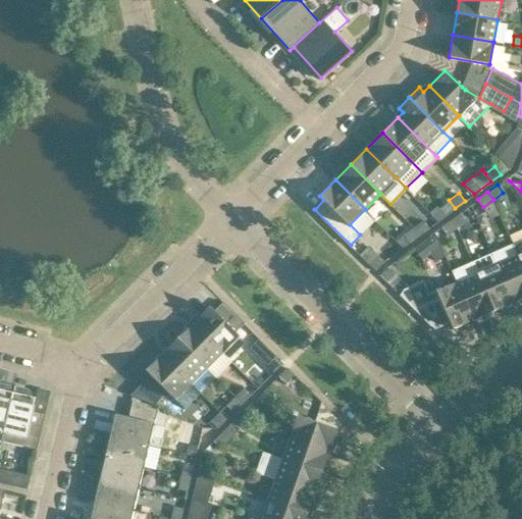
[(449,200),(432,212),(438,220),(455,208),(449,200)]
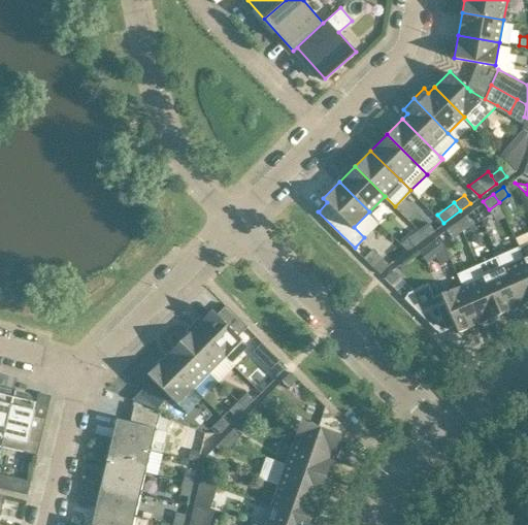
[(466,214),(456,221),(462,229),(472,222),(466,214)]
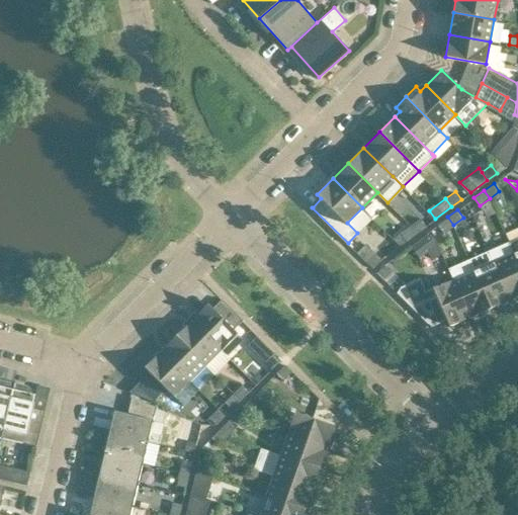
[(453,225),(447,217),(437,225),(443,232),(453,225)]
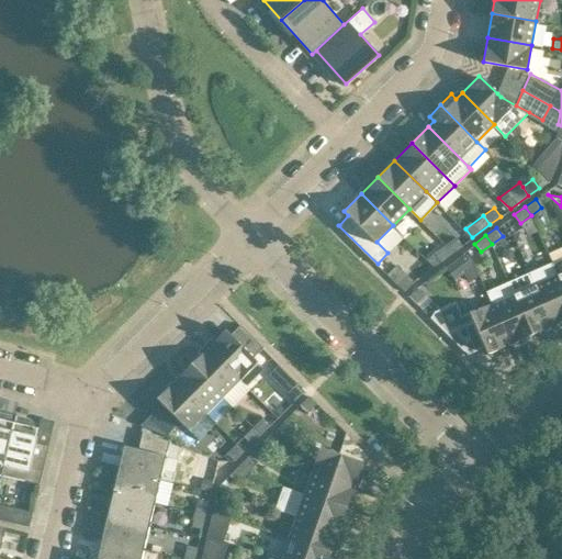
[(456,236),(445,244),(451,253),(462,245),(456,236)]
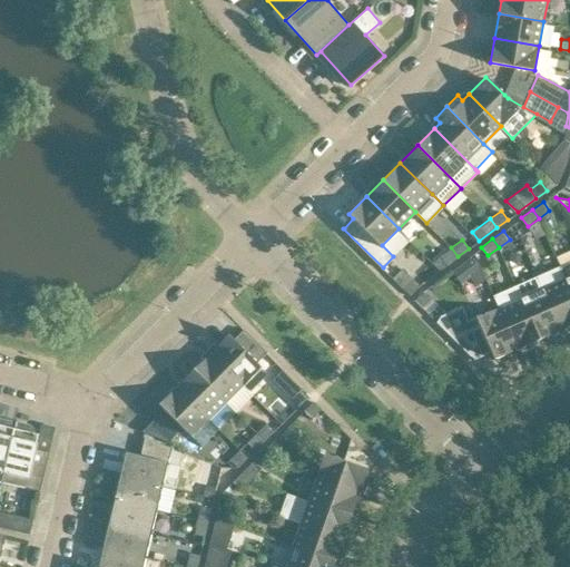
[(451,247),(433,261),(440,269),(458,256),(451,247)]
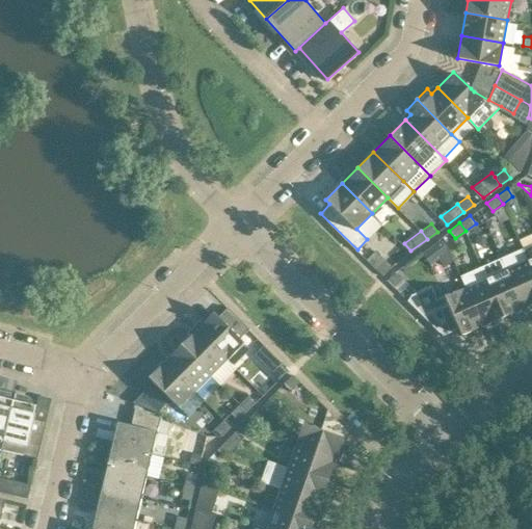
[(441,238),(423,252),(431,262),(440,256),(447,265),(453,260),(447,246),(441,238)]
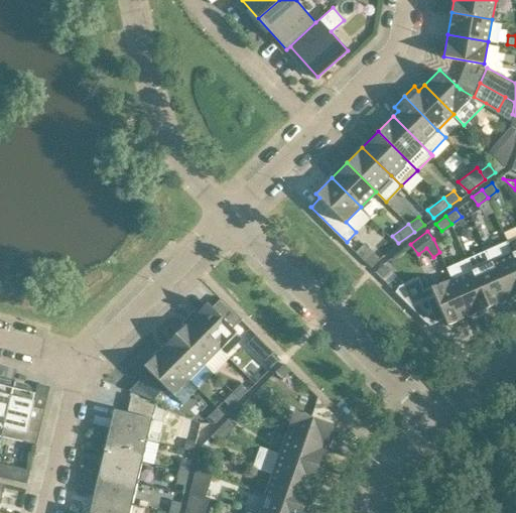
[(508,240),(506,241),(515,262),(515,233),(512,235),(508,240)]
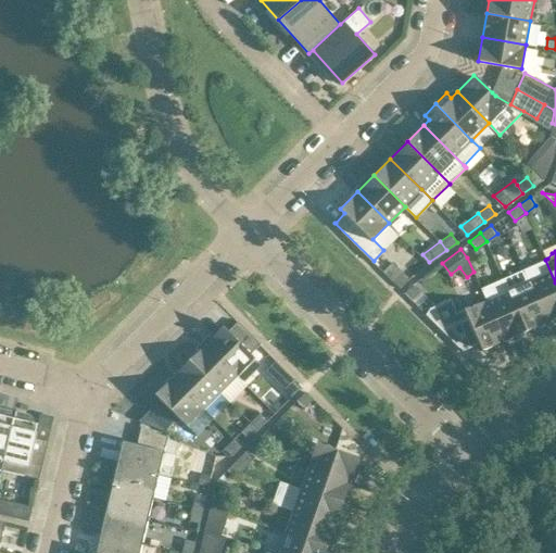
[(555,283),(545,260),(525,269),(547,321),(555,316),(555,283)]
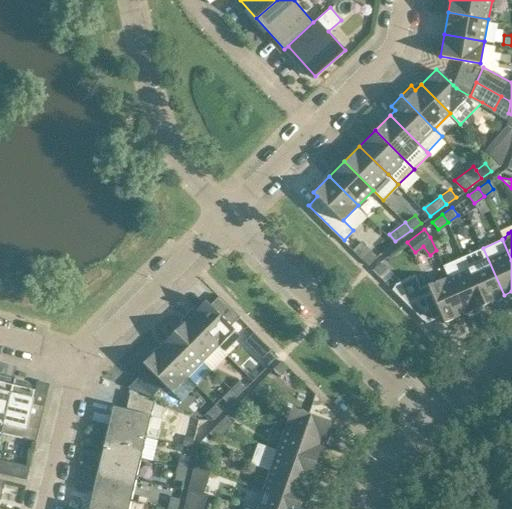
[(361,240),(352,249),(368,264),(376,255),(361,240)]
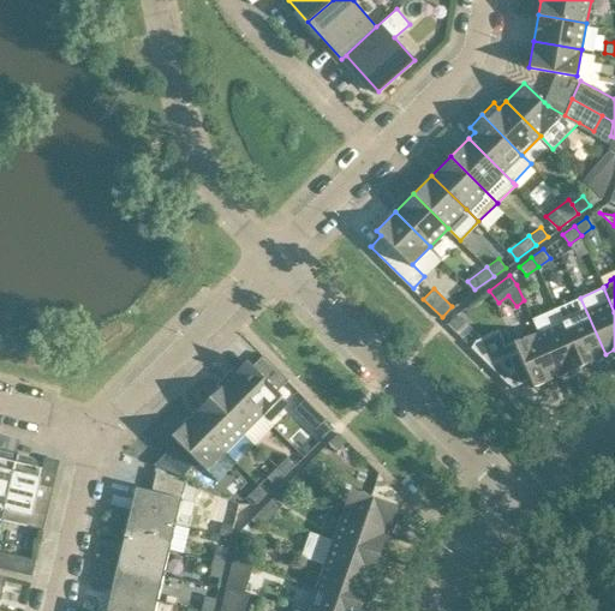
[(580,298),(556,307),(581,365),(605,354),(580,298)]
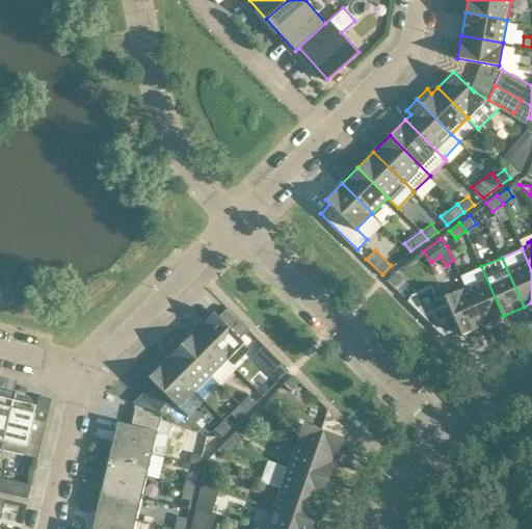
[(460,275),(466,286),(482,324),(503,316),(481,266),(460,275)]
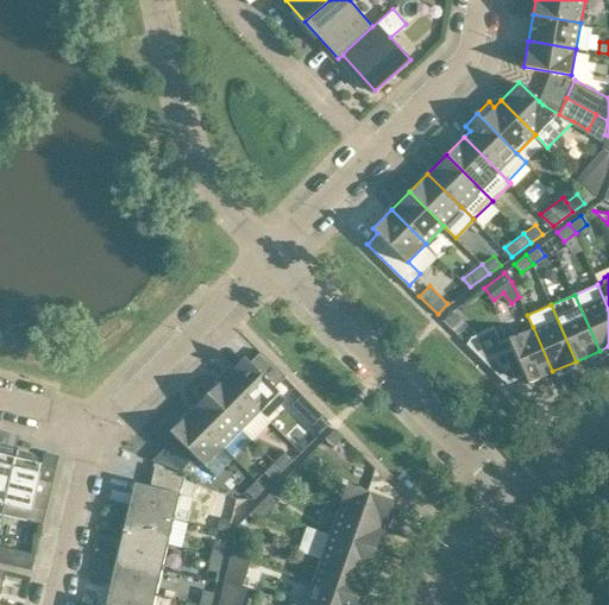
[(453,309),(443,319),(451,327),(462,317),(453,309)]
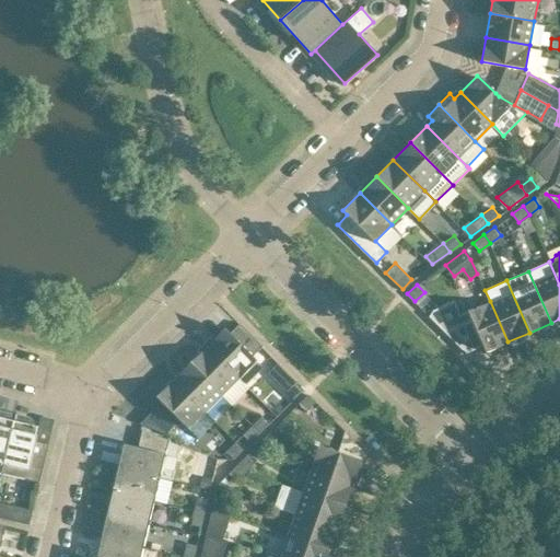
[(432,311),(429,315),(466,352),(482,345),(486,351),(508,341),(490,301),(467,311),(461,315),(454,300),(432,311)]
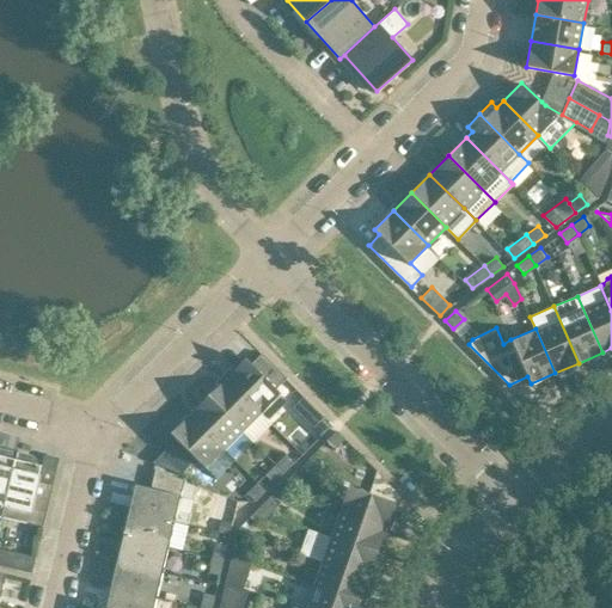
[(286,378),(262,351),(250,363),(245,358),(226,378),(261,412),(280,393),(275,388),(286,378)]
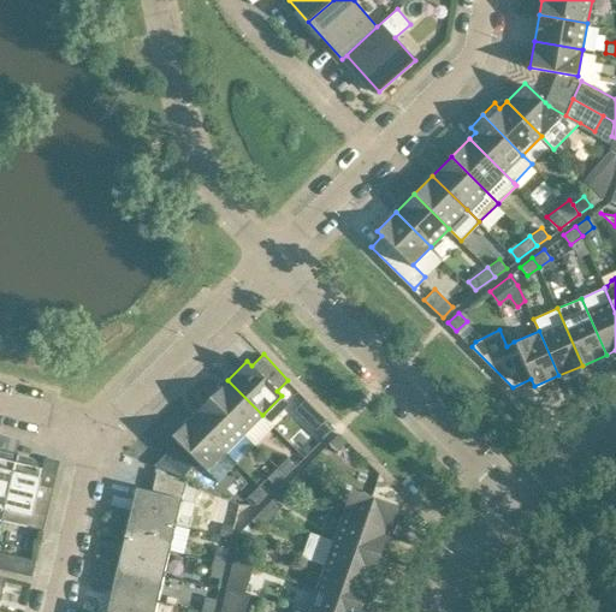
[(227,380),(209,398),(244,433),(262,415),(227,380)]
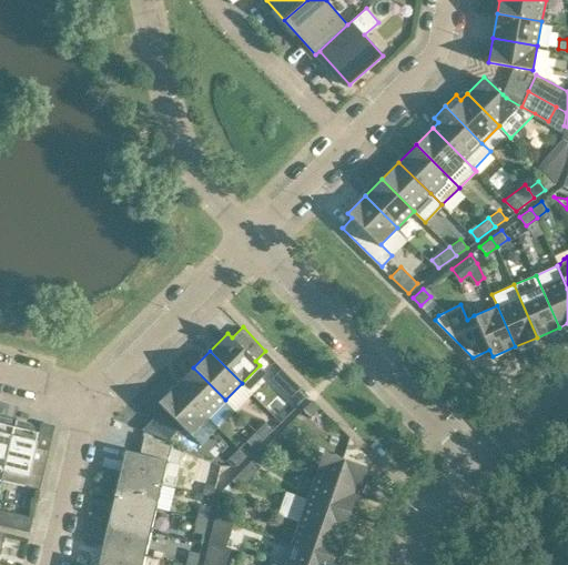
[(193,367),(176,384),(209,416),(225,400),(193,367)]
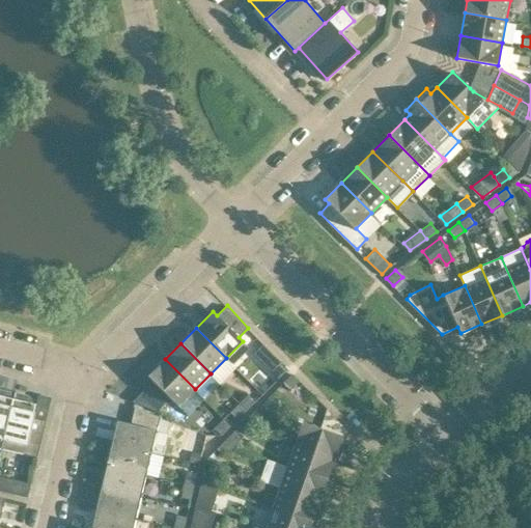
[(152,380),(133,400),(157,410),(170,397),(187,415),(203,398),(195,389),(165,359),(148,376),(152,380)]
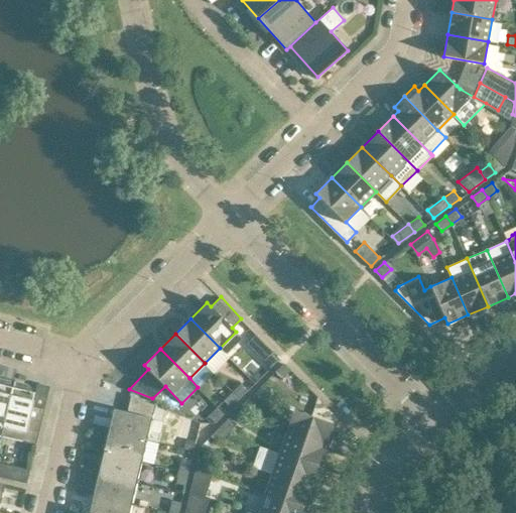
[(271,366),(279,358),(272,351),(264,360),(271,366)]
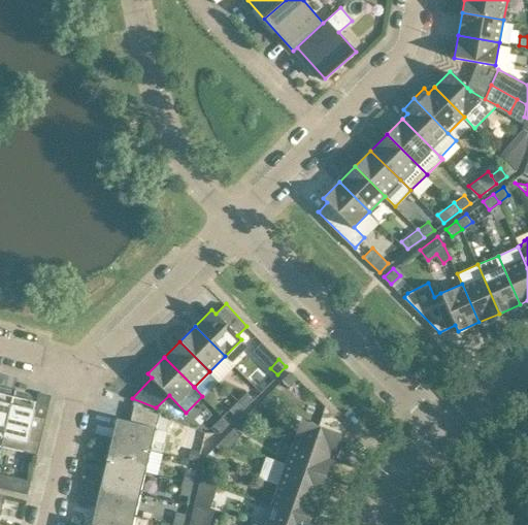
[(288,387),(297,378),(290,370),(282,380),(288,387)]
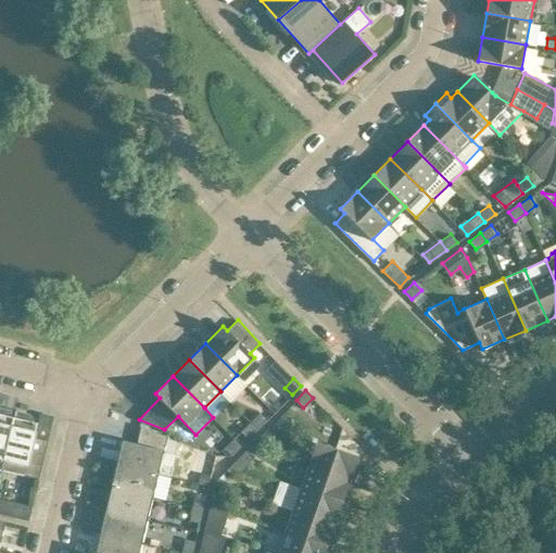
[(0,468),(1,468),(14,417),(4,415),(7,409),(0,406),(0,468)]
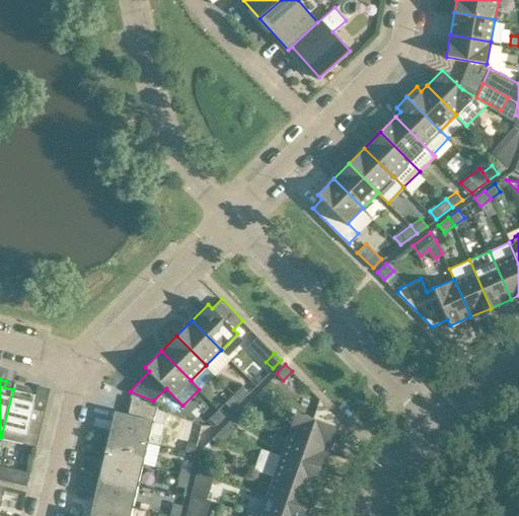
[(25,391),(26,387),(27,386),(15,383),(14,383),(13,387),(13,389),(1,437),(36,446),(45,411),(31,408),(35,394),(29,393),(30,392),(25,391)]
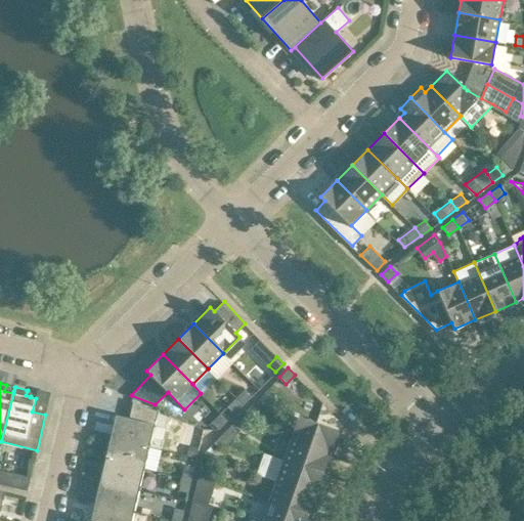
[(252,395),(248,391),(245,388),(242,391),(235,397),(243,404),(252,395)]
